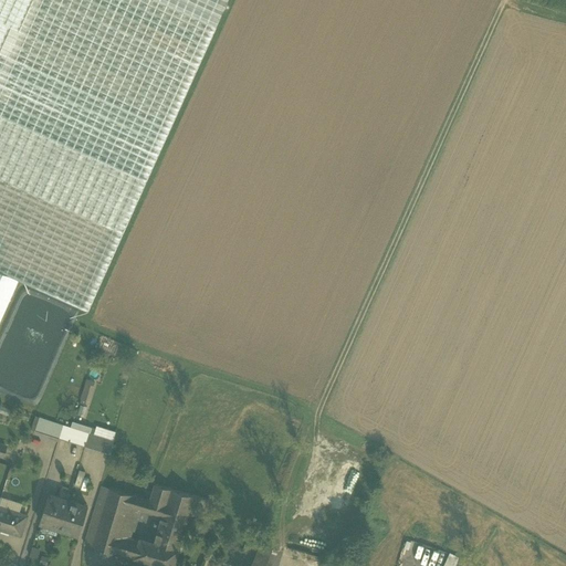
[(87,311),(216,25),(158,0),(0,0),(0,321),(19,279),(87,311)]
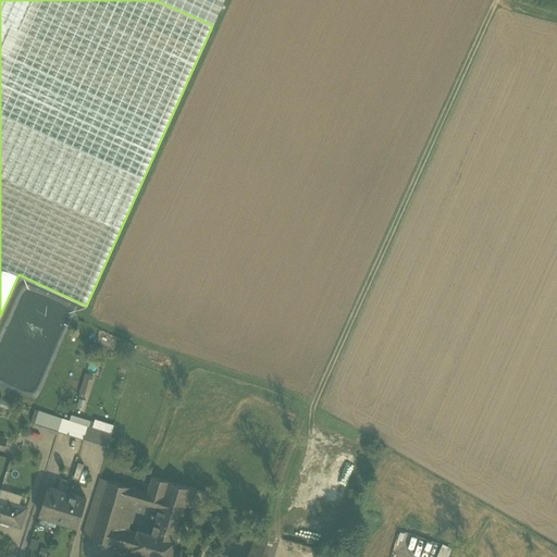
[(156,0),(212,25),(223,0),(156,0)]
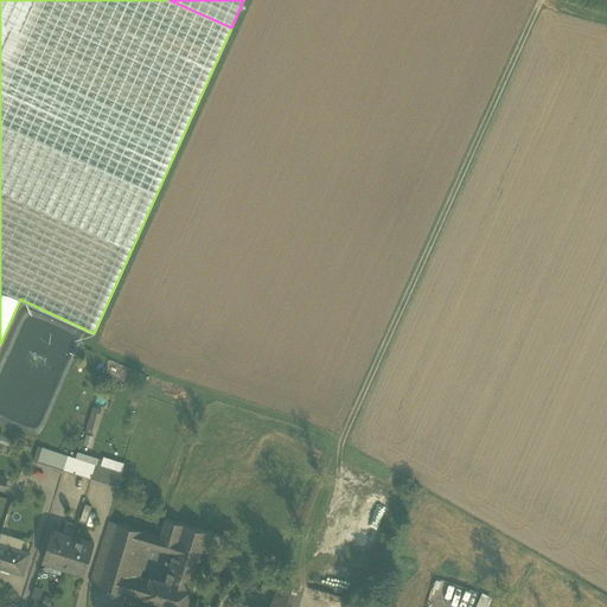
[(87,428),(95,430),(102,408),(94,406),(87,428)]
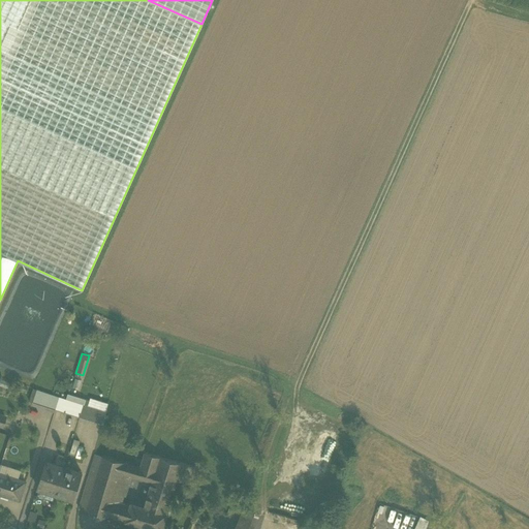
[(59,397),(36,390),(32,402),(55,409),(59,397)]
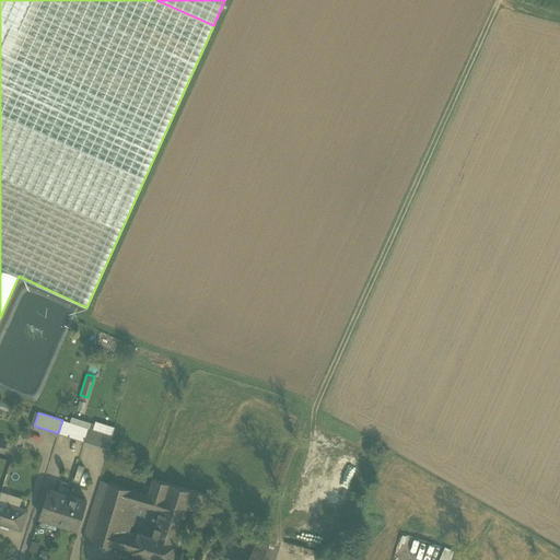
[(72,417),(71,422),(89,428),(92,429),(94,423),(72,417)]
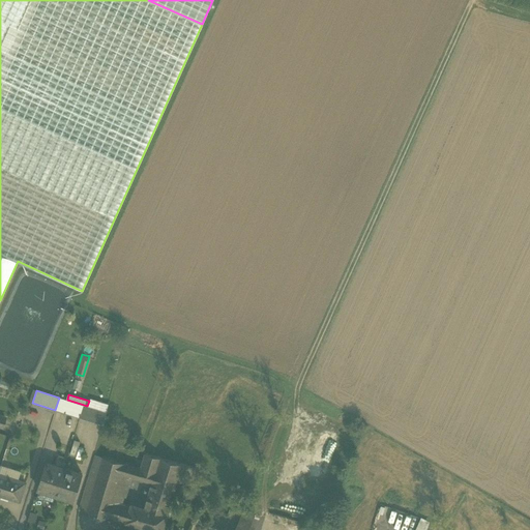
[(67,400),(59,398),(55,410),(80,417),(84,405),(67,400)]
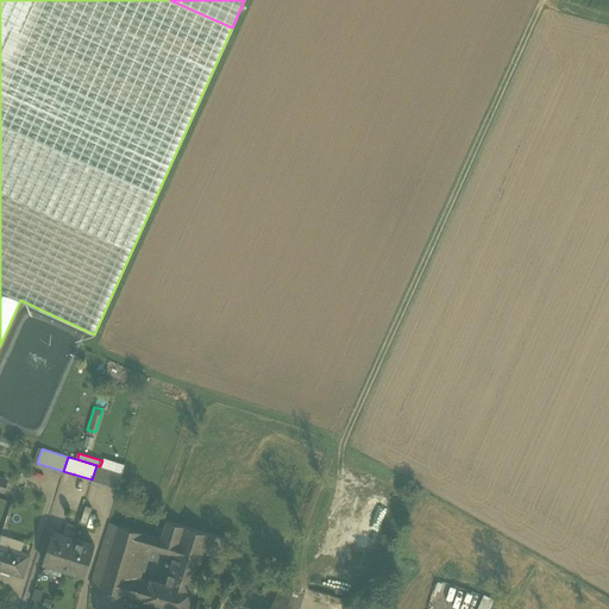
[(100,466),(96,465),(92,479),(118,488),(123,473),(100,466)]
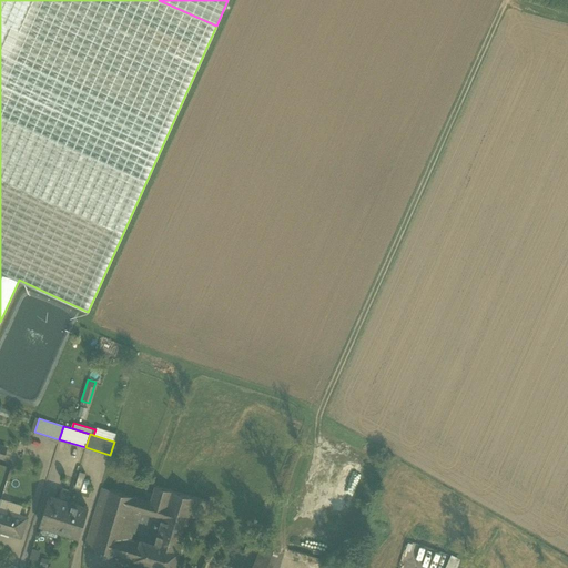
[(162,517),(160,525),(184,533),(190,516),(203,519),(208,501),(156,486),(151,503),(148,513),(162,517)]
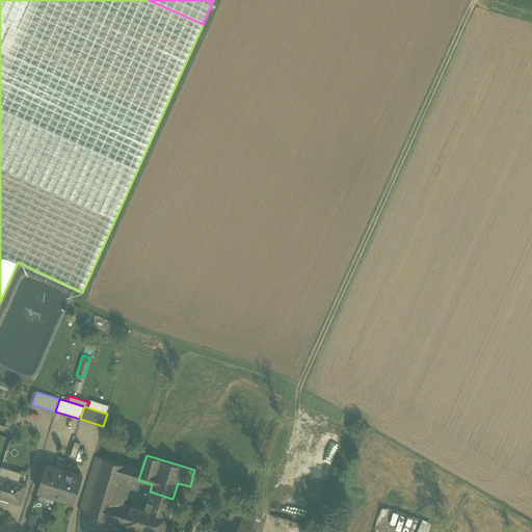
[(117,522),(122,506),(131,478),(133,468),(95,456),(79,510),(117,522)]
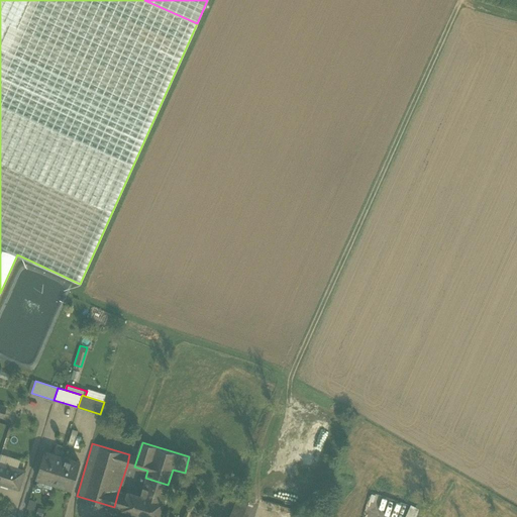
[(63,456),(44,450),(36,476),(45,479),(46,480),(47,476),(56,478),(63,456)]
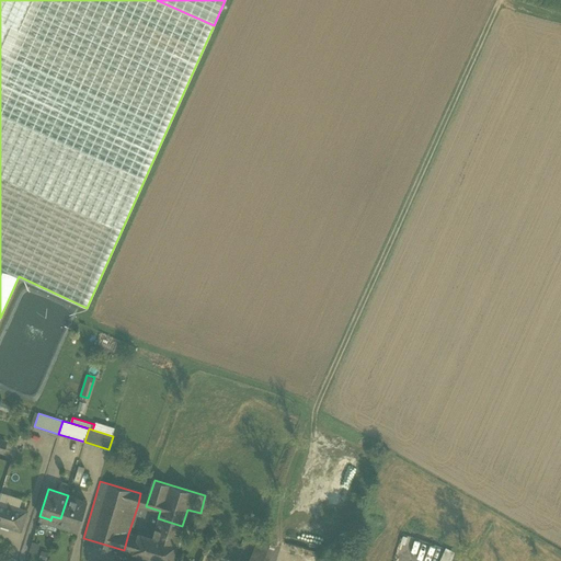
[(138,504),(146,506),(149,496),(140,493),(138,504)]
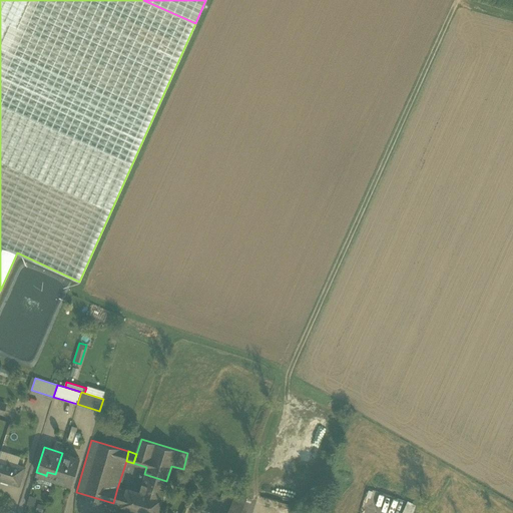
[(79,459),(62,453),(55,474),(56,474),(62,476),(60,481),(71,484),(79,459)]
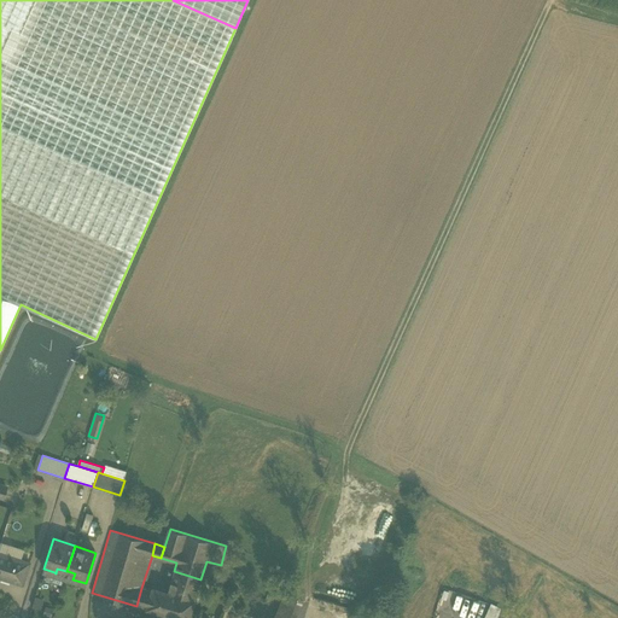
[(29,563),(0,552),(0,576),(22,583),(29,563)]
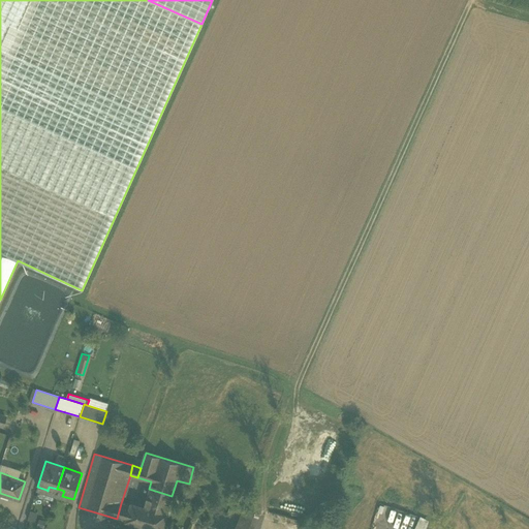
[(48,491),(47,490),(44,497),(53,500),(55,495),(56,495),(58,489),(57,489),(49,487),(48,491)]
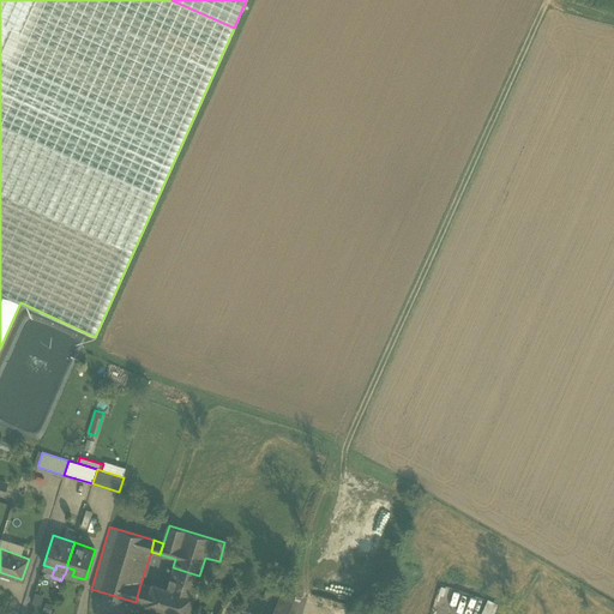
[(199,576),(173,567),(167,588),(151,583),(151,587),(145,606),(173,613),(188,613),(191,606),(190,606),(199,576)]
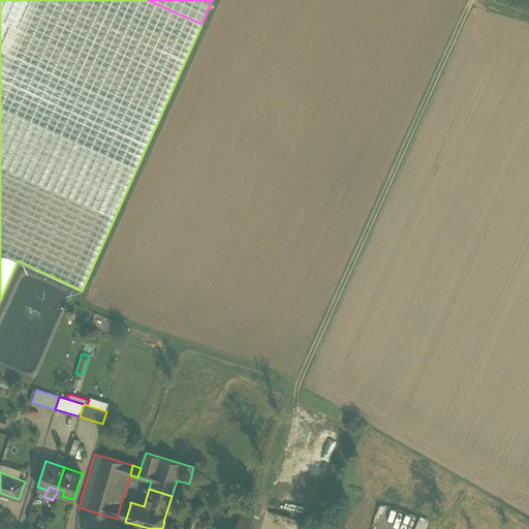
[(125,522),(130,505),(121,503),(117,519),(125,522)]
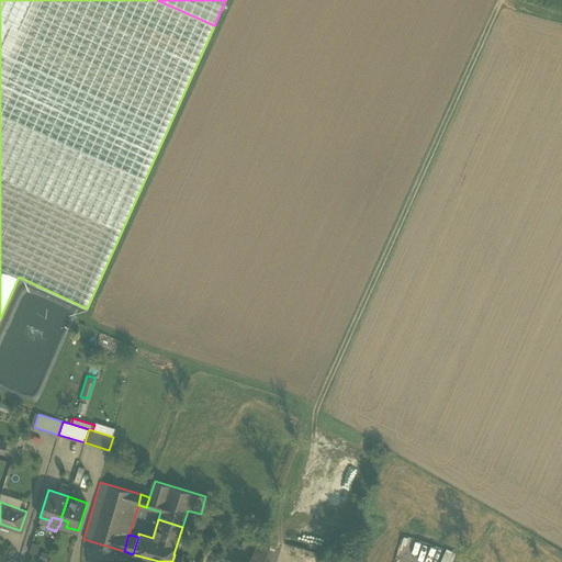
[(314,561),(321,561),(324,553),(290,538),(285,549),(314,561)]
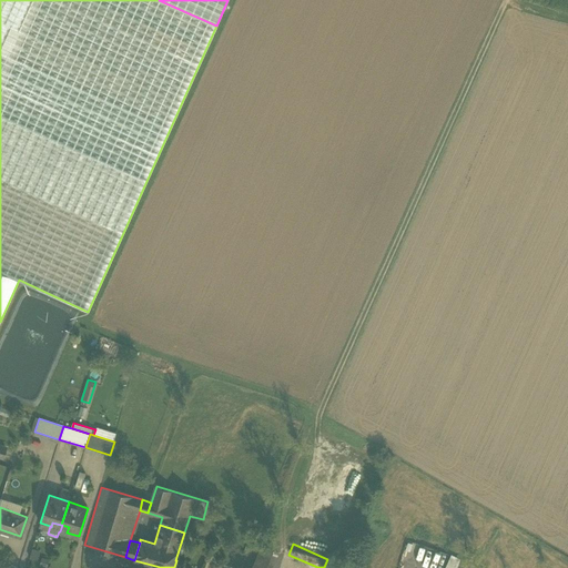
[(452,555),(408,545),(401,567),(406,567),(459,567),(464,560),(452,555)]
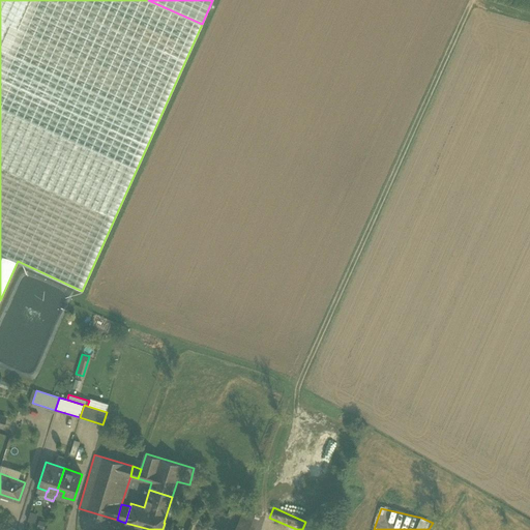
[(234,529),(254,529),(260,517),(243,510),(234,529)]
